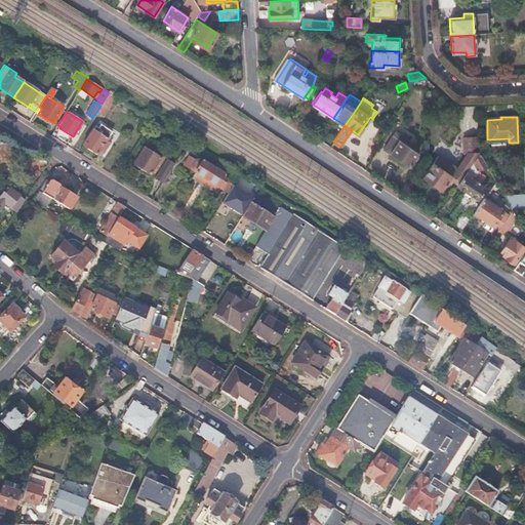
[(82,147),(96,155),(107,139),(101,135),(102,132),(98,130),(99,129),(95,126),(82,147)]
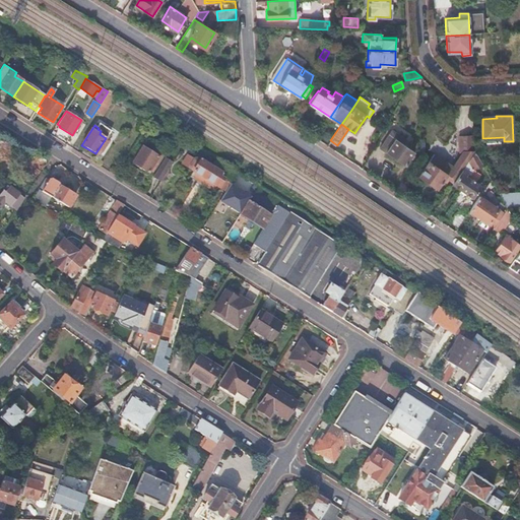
[(394,138),(405,146),(407,143),(390,131),(378,147),(384,151),(394,138)]
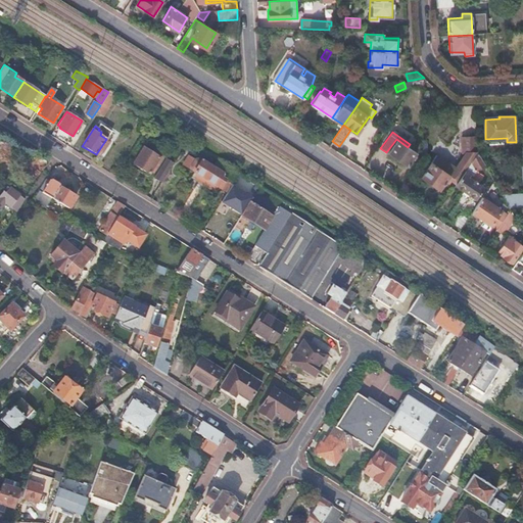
[(463,173),(469,163),(471,160),(477,151),(476,136),(461,137),(461,152),(466,153),(459,162),(461,165),(458,170),(463,173)]
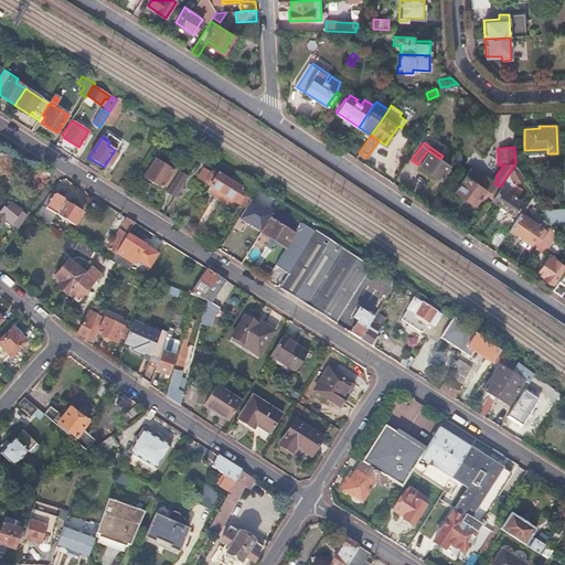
[(446,161),(440,159),(428,150),(417,164),(436,178),(446,161)]
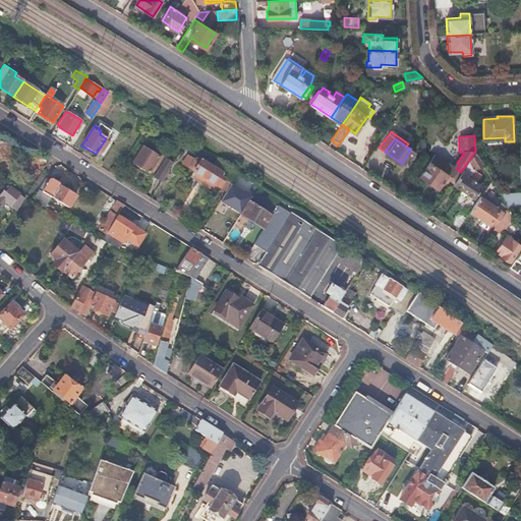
[(132,164),(148,174),(153,167),(155,168),(164,155),(154,149),(152,152),(143,147),(132,164)]
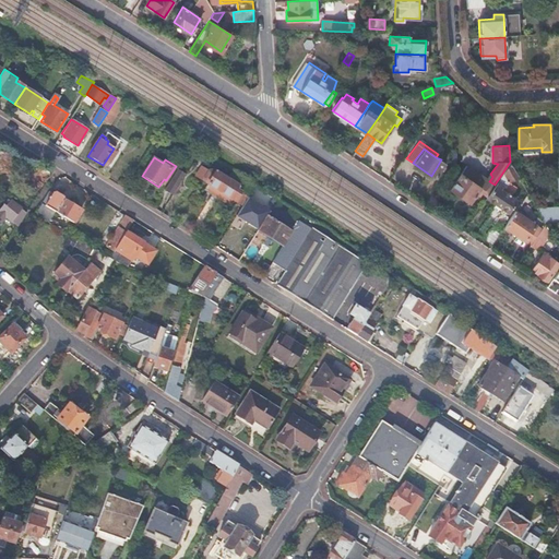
[(503,171),(509,182),(519,177),(510,162),(503,171)]
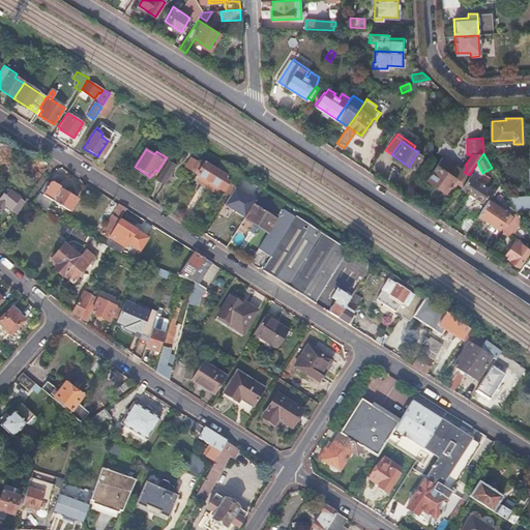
[(453,184),(455,182),(453,181),(461,170),(442,156),(427,178),(446,192),(451,183),(453,184)]
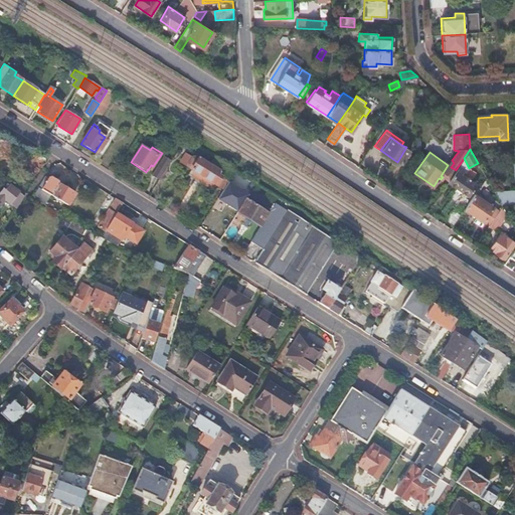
[(152,175),(159,180),(171,161),(164,157),(152,175)]
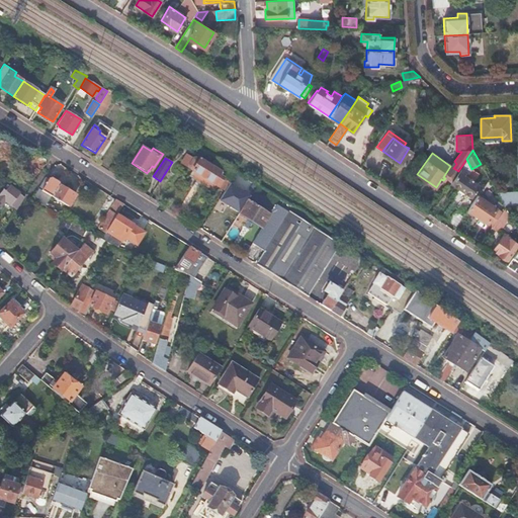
[(192,171),(225,191),(237,172),(224,163),(220,168),(227,173),(223,178),(219,175),(221,172),(199,159),(198,159),(195,158),(193,158),(188,165),(189,168),(192,170),(192,171)]
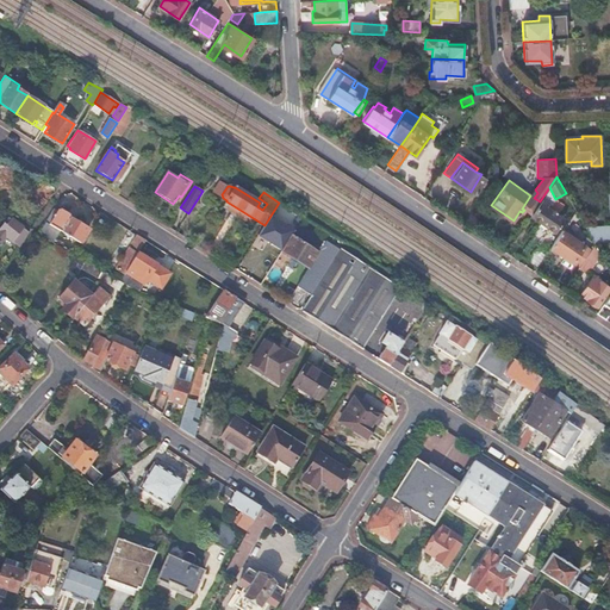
[(524,210),(531,215),(540,201),(534,198),(537,193),(535,190),(530,195),(522,209),(524,210)]
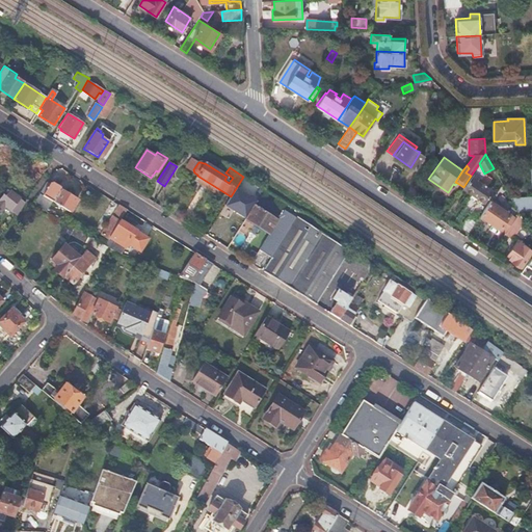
[(463,187),(462,189),(482,204),(490,191),(476,182),(478,179),(480,180),(483,176),(477,166),(471,176),(463,187)]
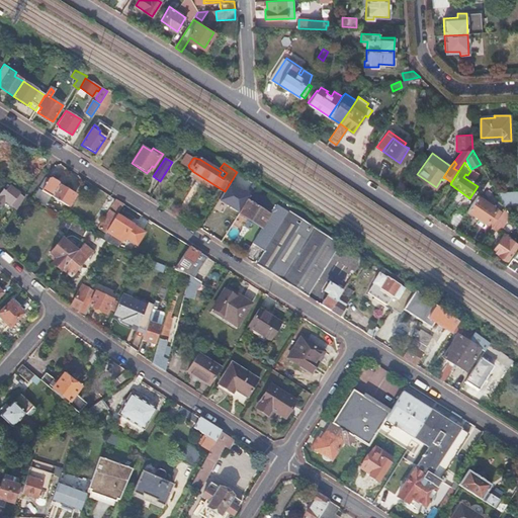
[(42,190),(38,187),(31,198),(45,206),(51,195),(68,206),(75,195),(59,185),(59,182),(53,178),(49,179),(42,190)]
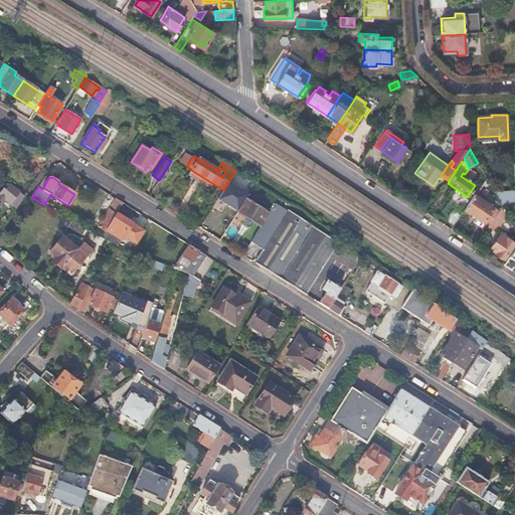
[(489,183),(487,178),(478,191),(482,193),(489,183)]
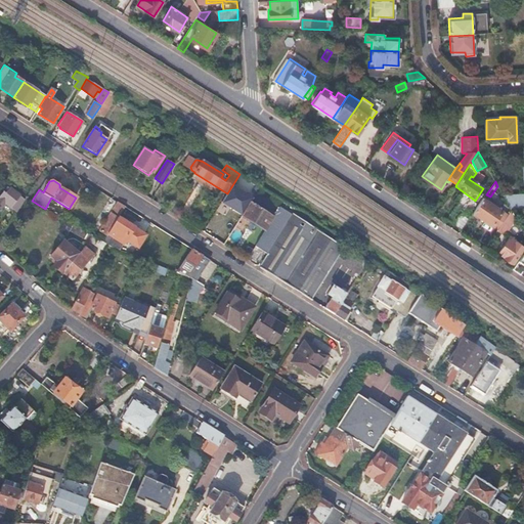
[(282,200),(261,186),(243,216),(265,230),(273,218),(282,200)]
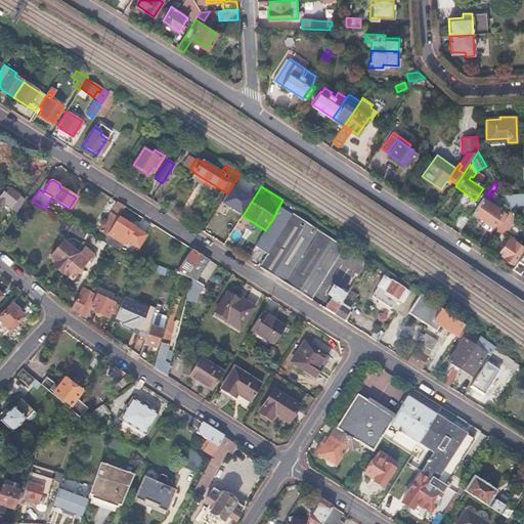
[(3,191),(0,194),(0,199),(4,203),(10,208),(18,198),(8,189),(4,193),(3,191)]
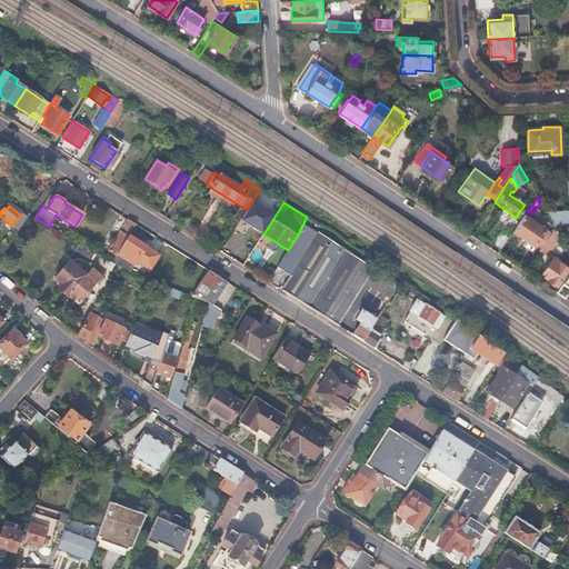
[(568,209),(545,210),(553,226),(568,225),(568,209)]
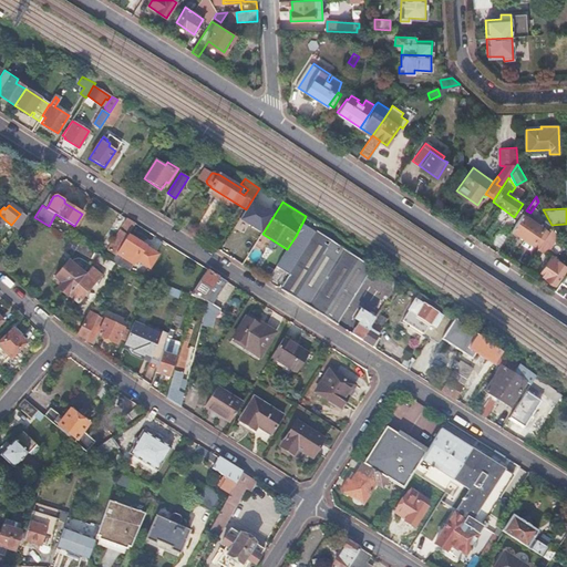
[(17,229),(24,217),(20,214),(11,225),(17,229)]
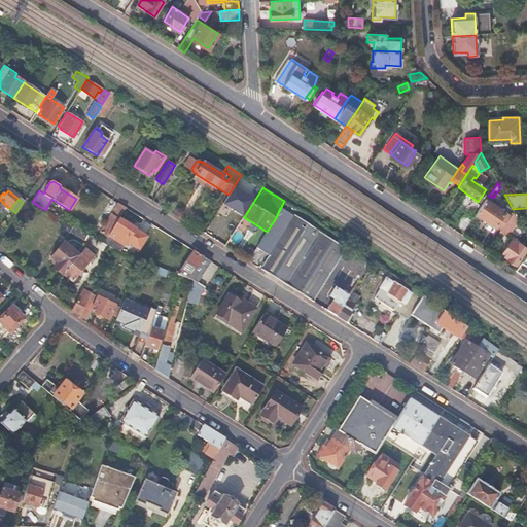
[(487,199),(476,214),(494,226),(504,211),(487,199)]
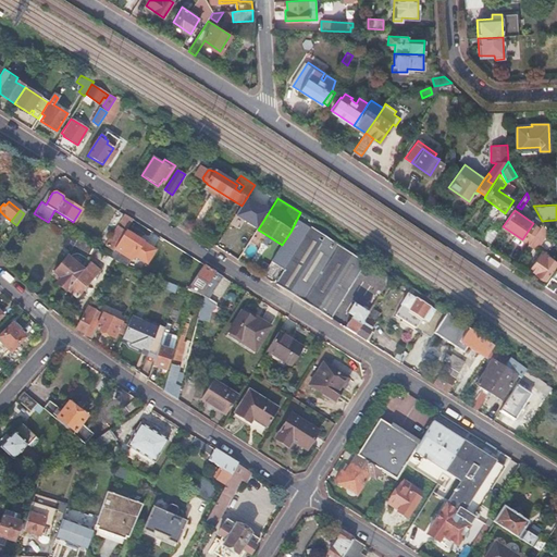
[(282,245),(271,261),(283,270),(310,226),(313,221),(300,212),(291,232),(282,245)]
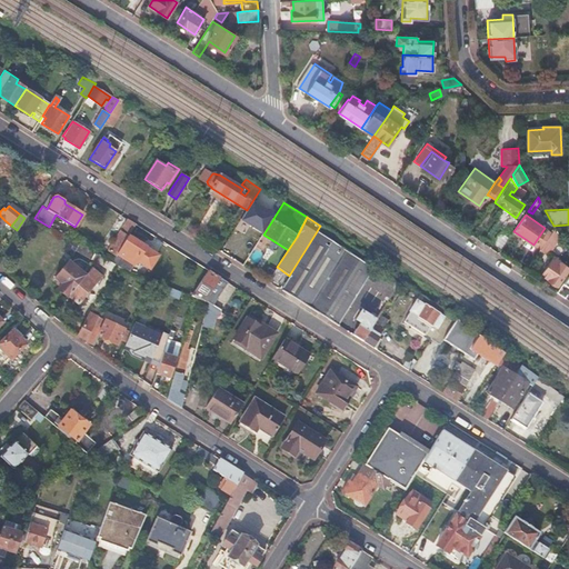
[(128,236),(135,225),(126,218),(107,250),(115,256),(128,236)]
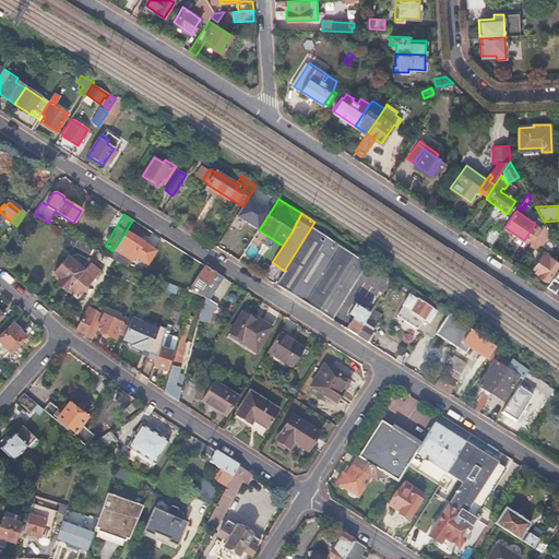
[(314,222),(311,227),(365,264),(369,258),(353,247),(314,222)]
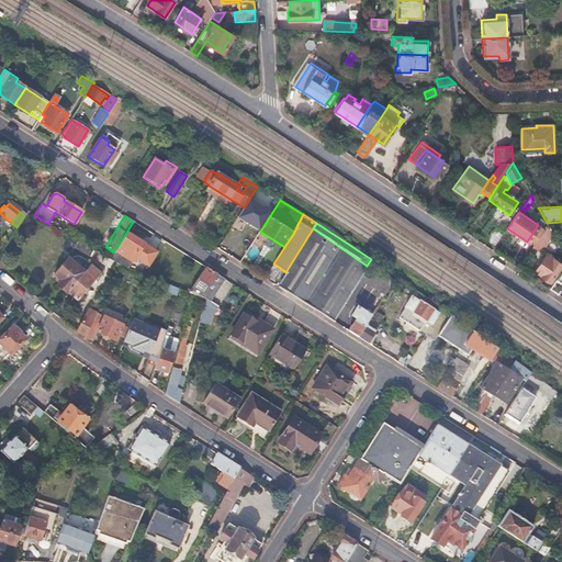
[(547,226),(532,246),(540,250),(551,236),(547,226)]
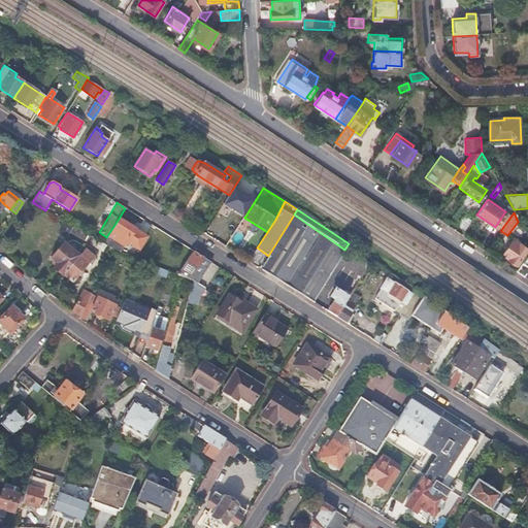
[(268,256),(260,269),(312,302),(337,262),(344,250),(294,215),(268,256)]
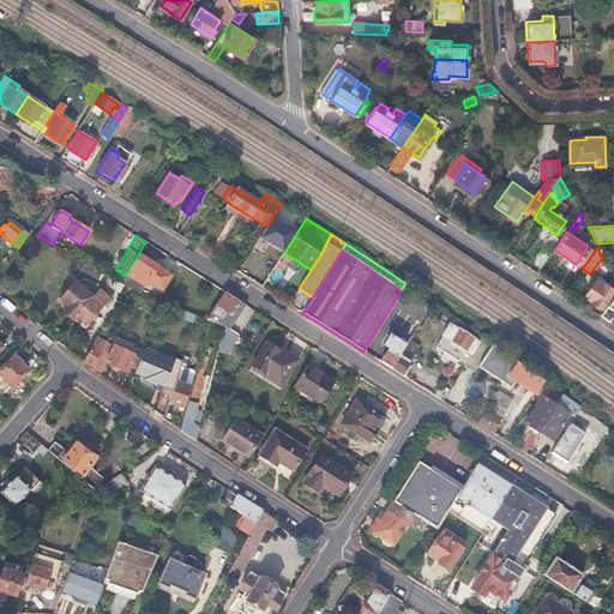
[(156,266),(138,254),(124,276),(119,282),(133,290),(139,294),(148,281),(155,270),(156,266)]
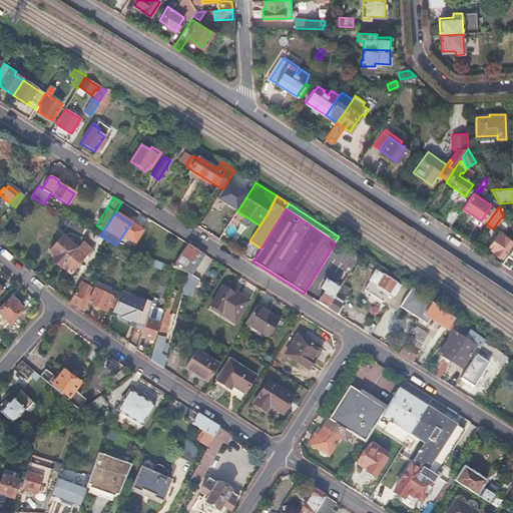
[(91,230),(69,218),(68,220),(62,216),(56,226),(62,230),(66,224),(81,233),(87,236),(91,230)]
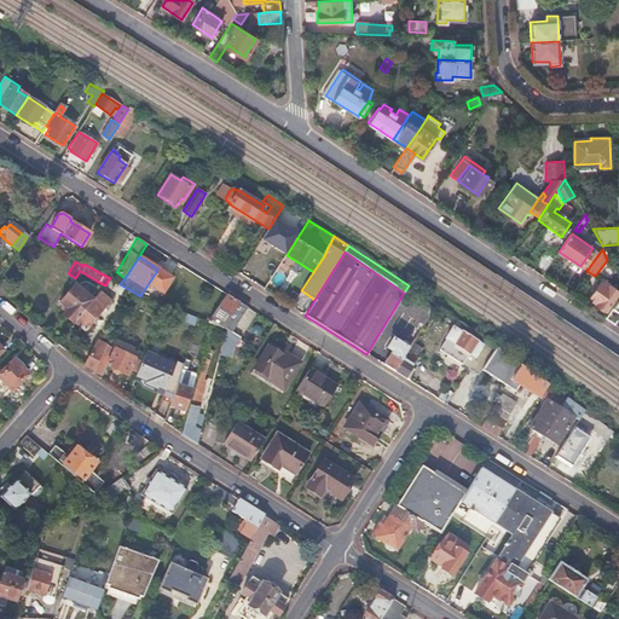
[(168,279),(156,272),(149,283),(162,291),(168,279)]
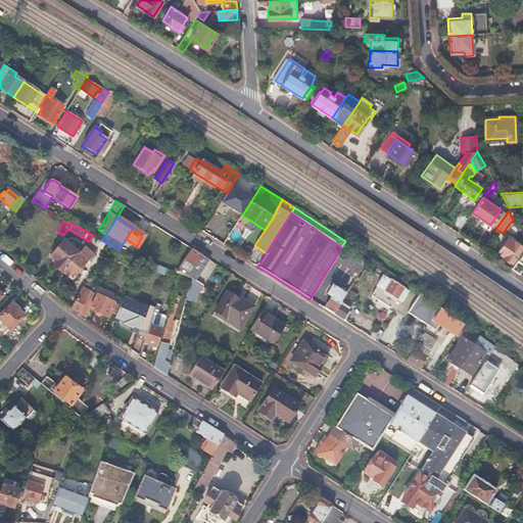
[(97,246),(101,240),(93,235),(89,241),(97,246)]
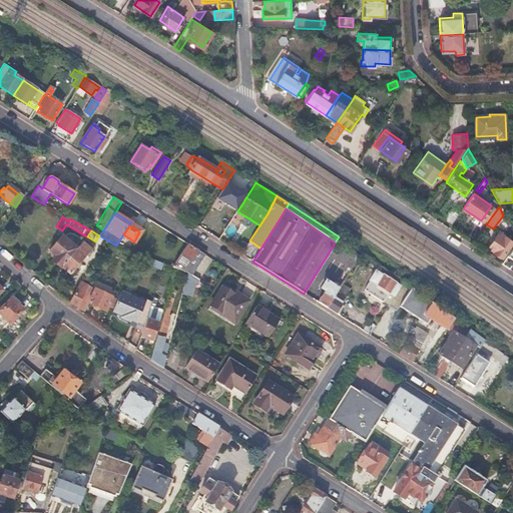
[(501,257),(511,240),(498,231),(487,247),(501,257)]
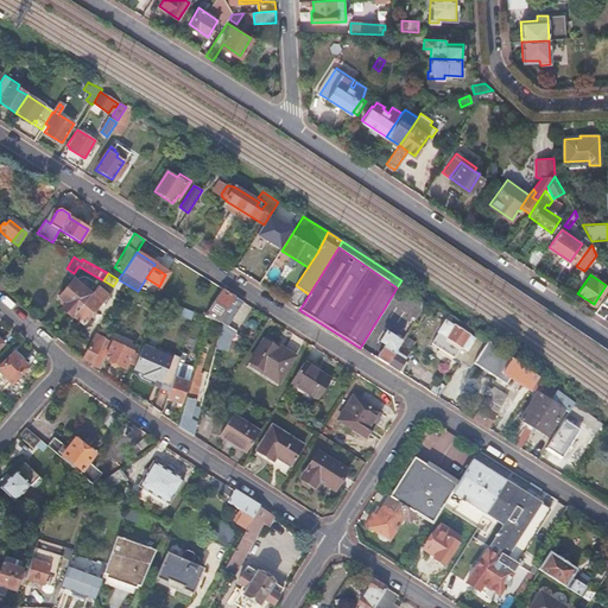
[(61,308),(71,317),(73,316),(89,293),(88,292),(70,279),(57,296),(64,303),(61,308)]
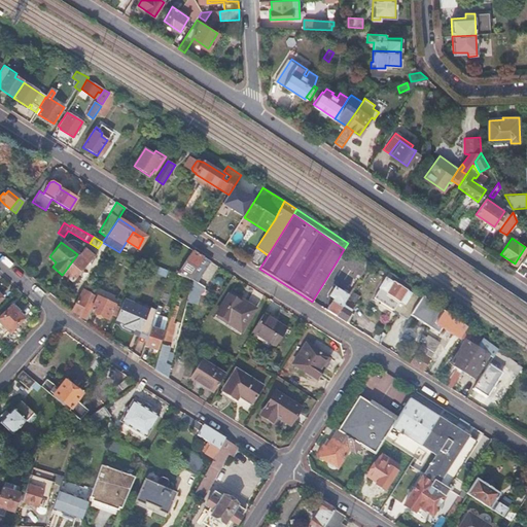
[(348,243),(344,249),(367,266),(371,259),(348,243)]
